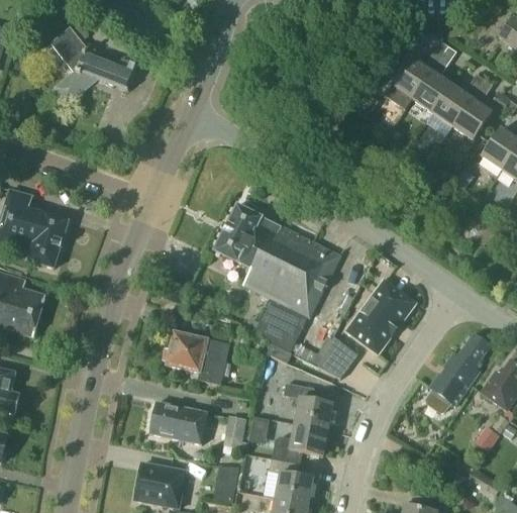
[(516,19),(512,16),(498,36),(516,48),(516,47),(516,19)]
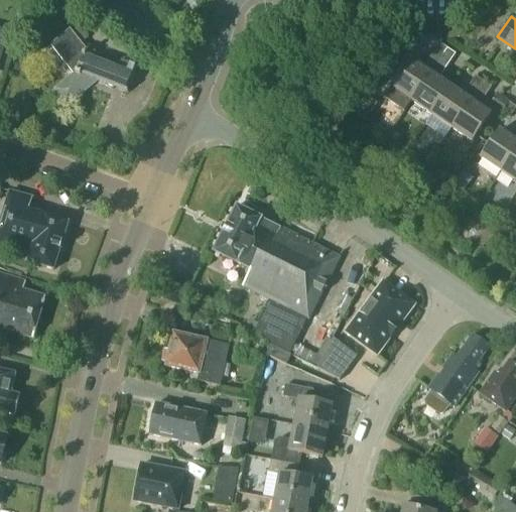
[(438,18),(420,18),(420,30),(438,30),(438,18)]
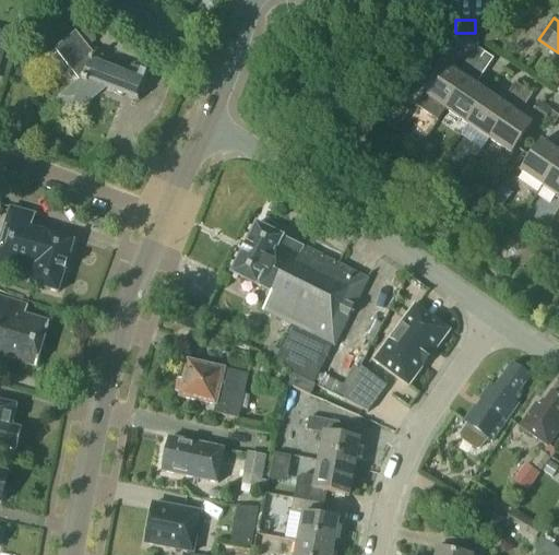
[(72,82),(59,93),(73,110),(106,84),(137,96),(146,69),(131,62),(128,70),(102,60),(104,54),(102,52),(104,48),(95,44),(94,48),(76,26),(54,45),(79,77),(72,82)]
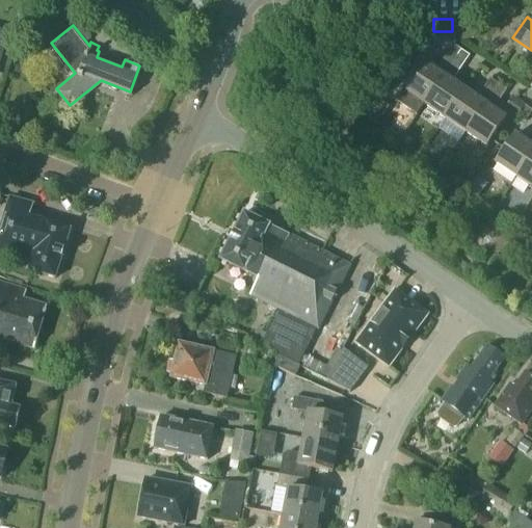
[(0,48),(3,49),(9,29),(0,26),(0,48)]
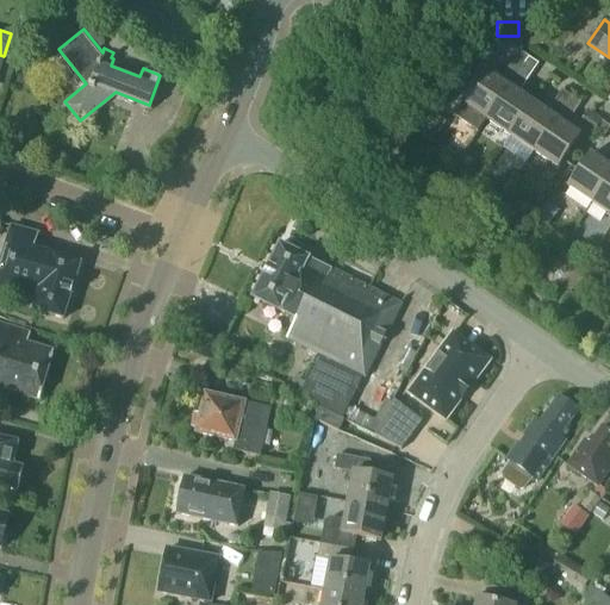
[(528,54),(524,61),(486,116),(510,132),(533,98),(518,88),(539,60),(528,54)]
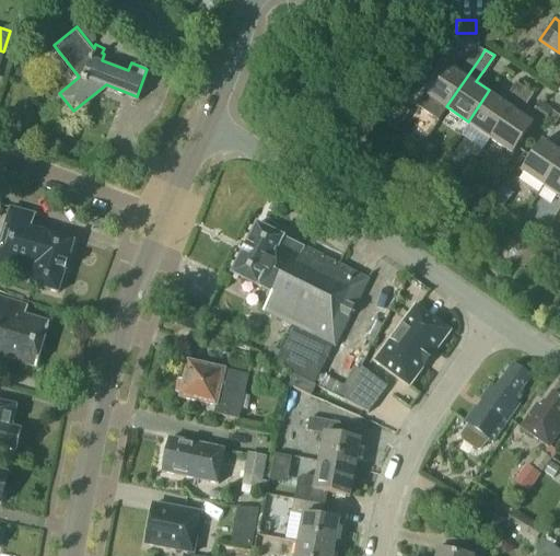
[(446,106),(481,56),(473,50),(459,70),(445,60),(424,91),(416,103),(439,118),(446,106)]
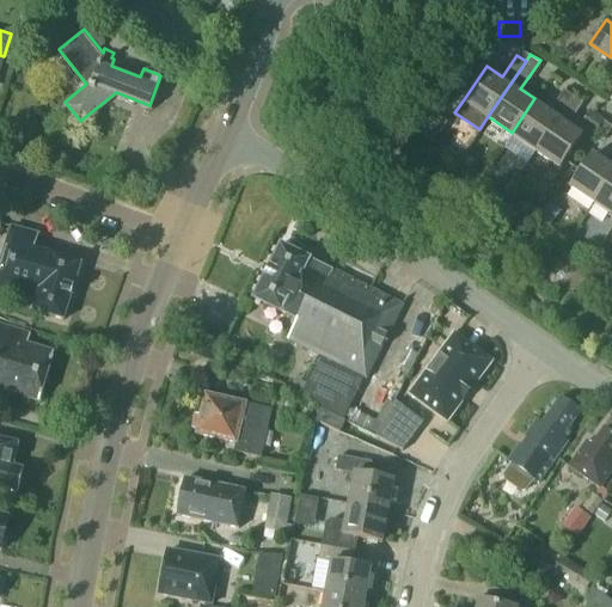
[(512,133),(536,148),(574,92),(564,86),(549,109),(534,98),(512,133)]
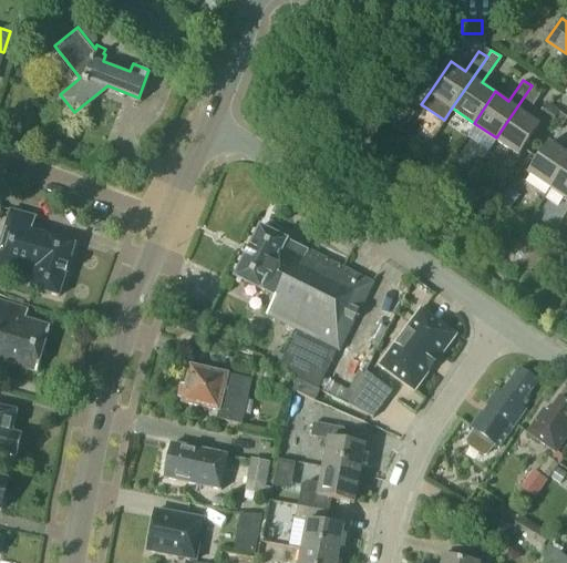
[(540,92),(532,85),(496,137),(518,153),(539,122),(526,113),(540,92)]
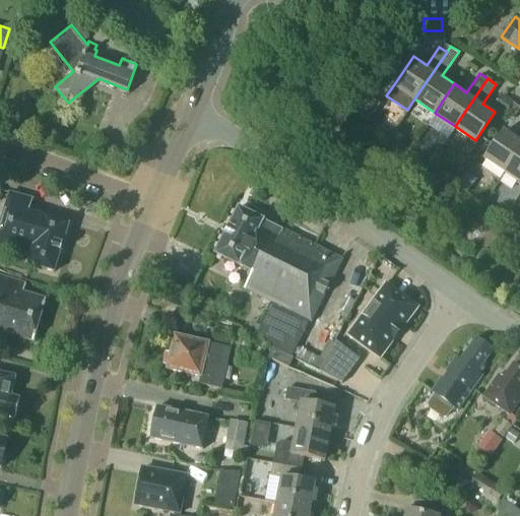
[(494,103),(506,110),(514,99),(502,90),(494,103)]
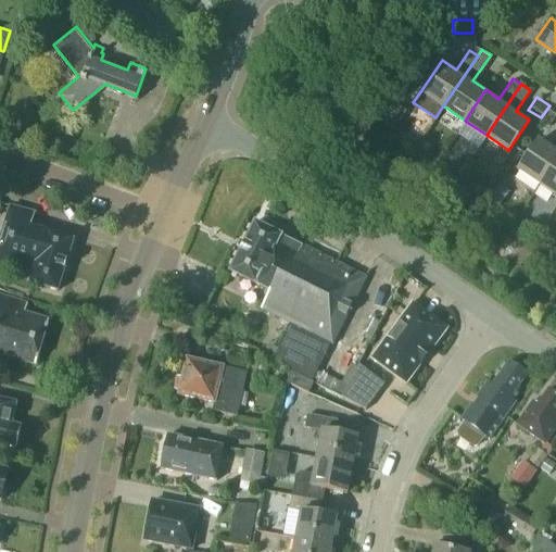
[(518,167),(540,183),(555,158),(555,139),(552,146),(539,137),(518,167)]
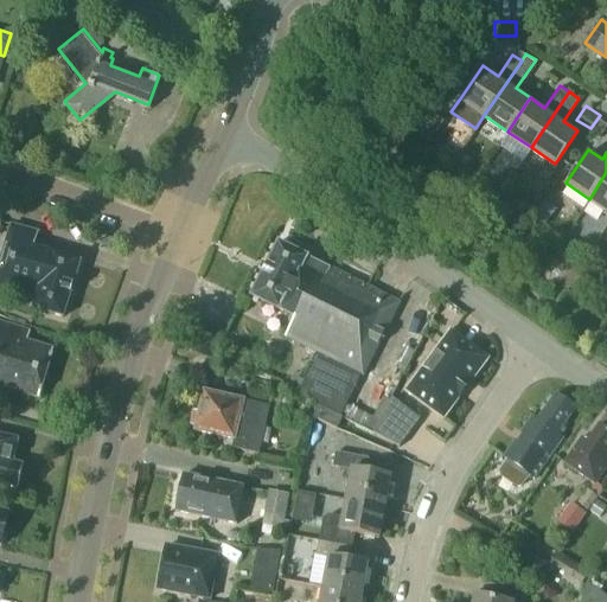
[(606,172),(589,199),(606,211),(606,172)]
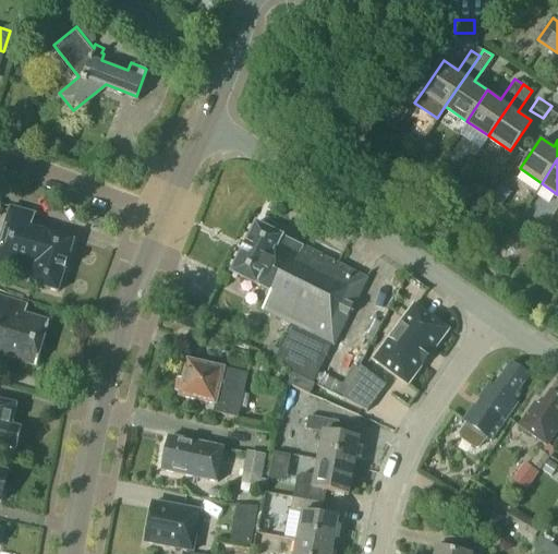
[(11,204),(0,241),(0,261),(31,269),(28,279),(58,288),(74,237),(32,224),(35,211),(11,204)]
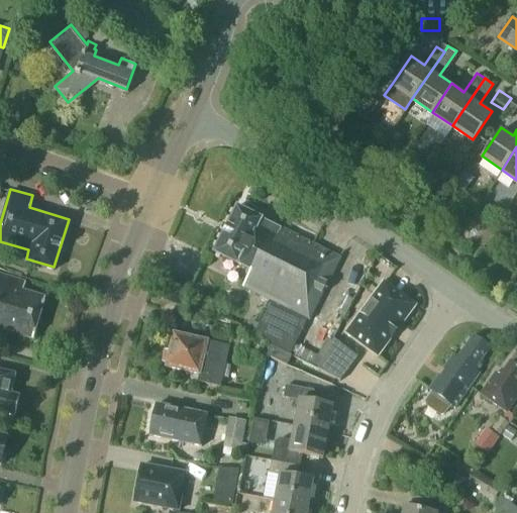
[(251,332),(270,341),(289,351),(307,315),(309,316),(340,254),(237,203),(214,248),(250,267),(242,284),(270,297),(251,332)]
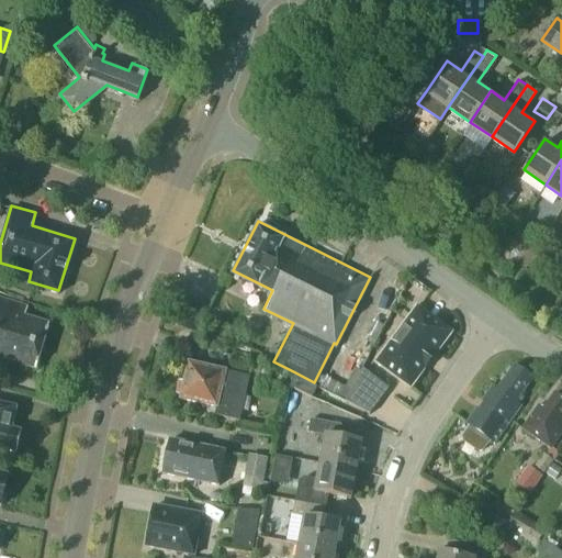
[(0,355),(36,366),(49,321),(24,313),(27,302),(0,293),(0,355)]
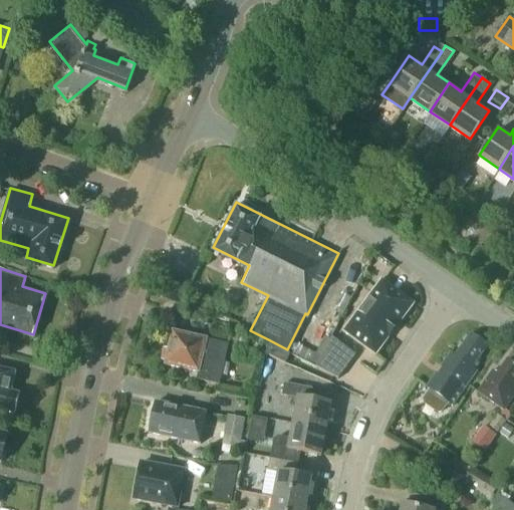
[(346,327),(375,349),(389,331),(389,332),(399,318),(411,301),(381,279),(346,327)]
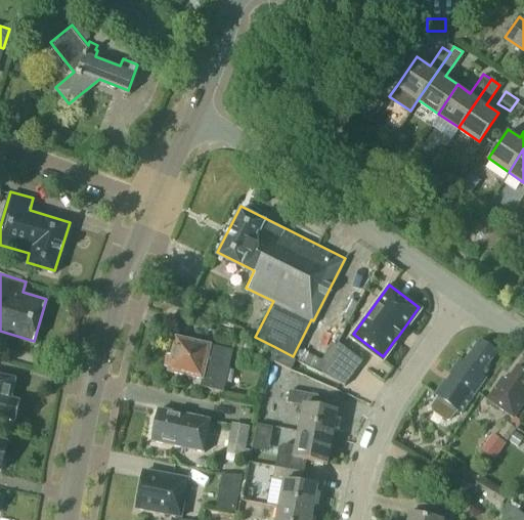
[(214,341),(230,345),(233,331),(217,328),(214,341)]
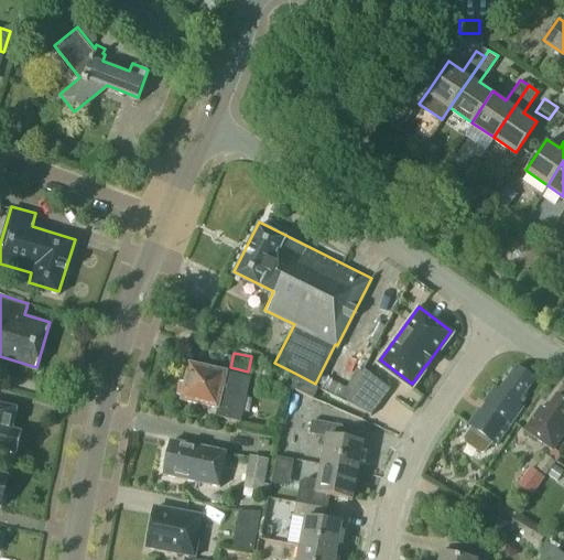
[(240,423),(251,375),(190,361),(185,381),(181,380),(177,392),(182,394),(182,397),(217,406),(215,418),(240,423)]
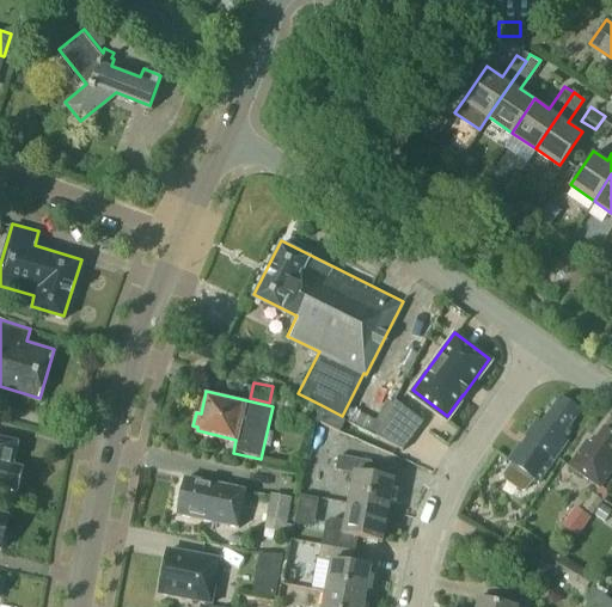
[(274,393),(270,404),(298,411),(301,400),(274,393)]
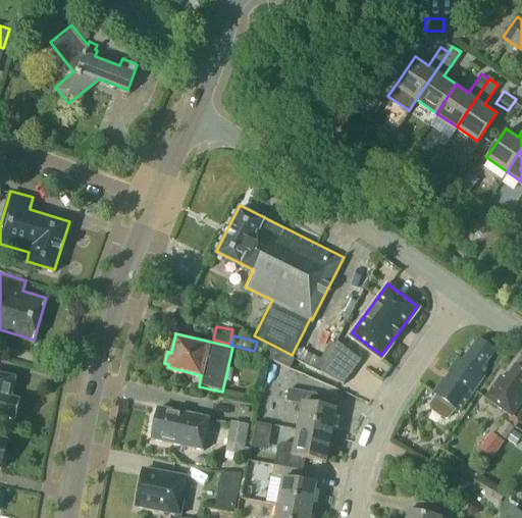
[(449,415),(456,405),(461,409),(485,373),(480,369),(494,348),(477,337),(462,358),(458,355),(433,390),(436,392),(429,401),(430,407),(445,416),(449,415)]
